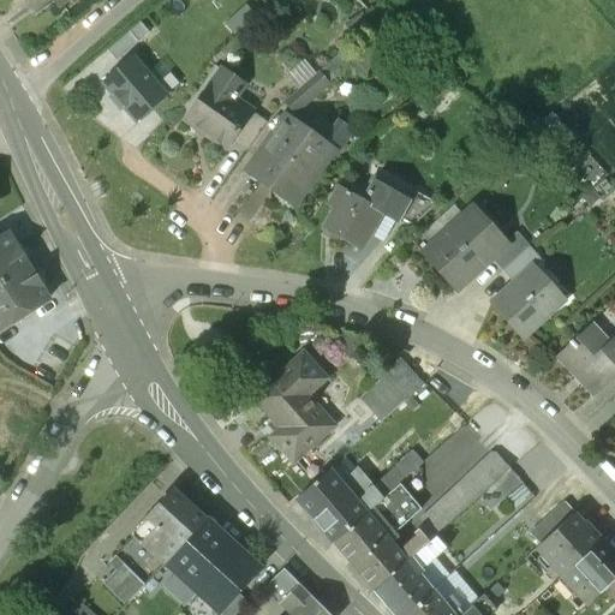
[(141,23),(107,51),(117,61),(149,34),(141,23)]
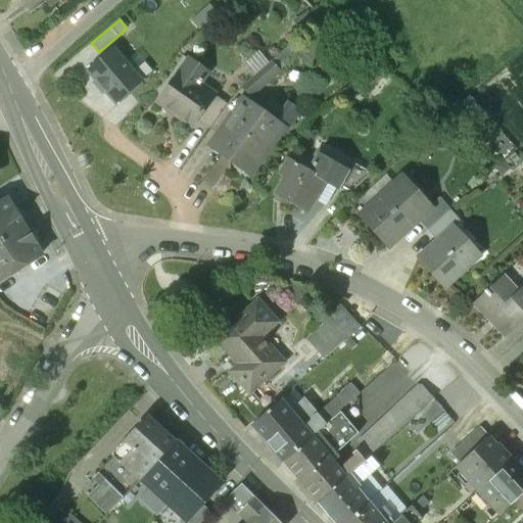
[(141,83),(111,49),(87,69),(116,104),(141,83)]
